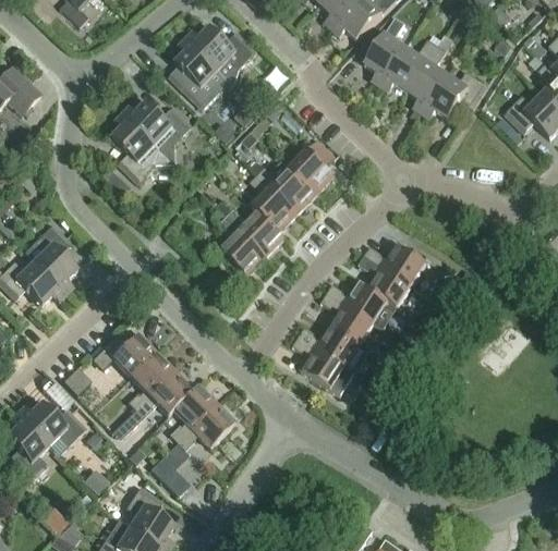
[(88,17),(80,9),(87,0),(68,0),(60,8),(80,27),(88,17)]
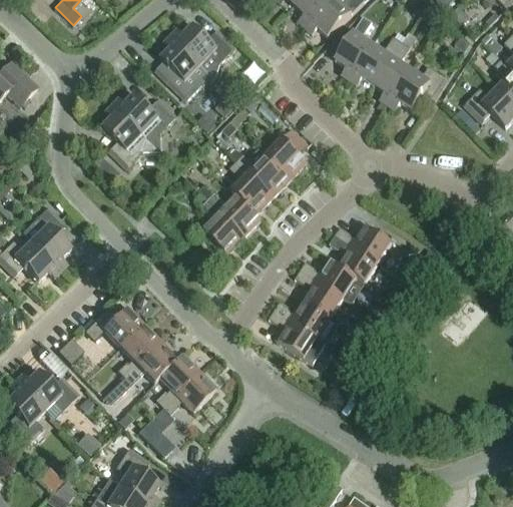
[(299,0),(295,4),(305,13),(299,20),(306,27),(332,0),(299,0)]
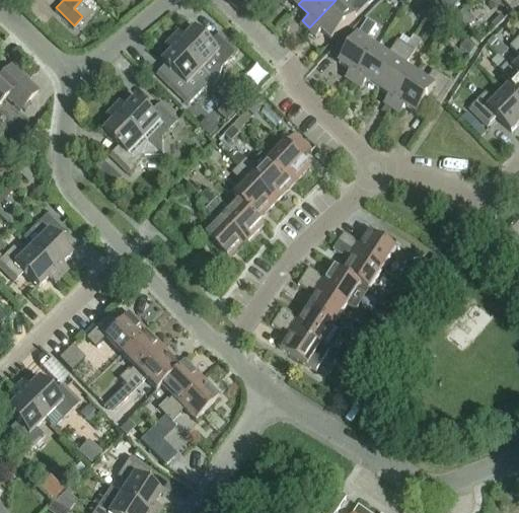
[(336,0),(309,27),(315,33),(321,27),(331,37),(368,0),(336,0)]
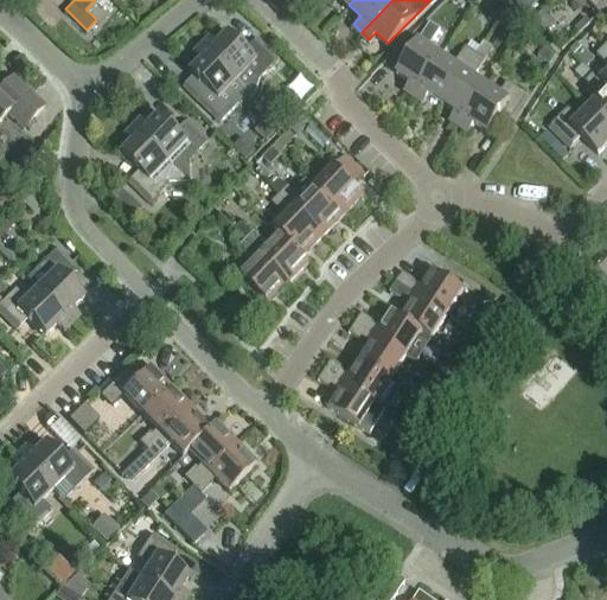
[(517,0),(525,10),(536,0),(517,0)]
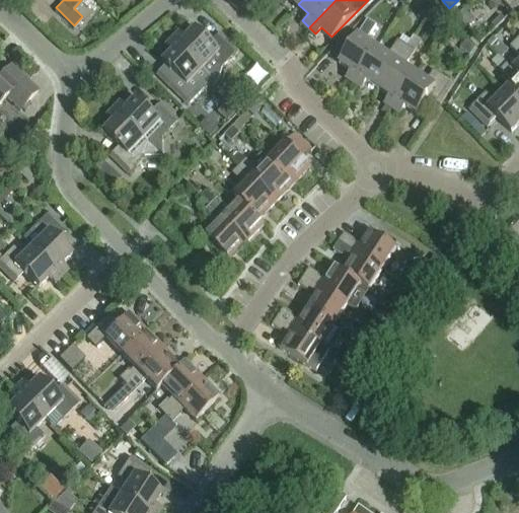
[(464,6),(456,13),(466,23),(474,16),(464,6)]
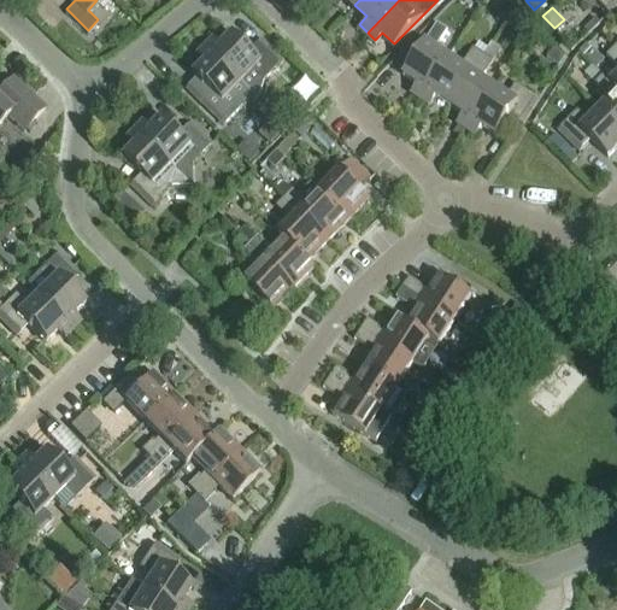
[(411,89),(421,95),(448,53),(435,45),(447,27),(436,19),(415,52),(403,70),(417,80),(411,89)]
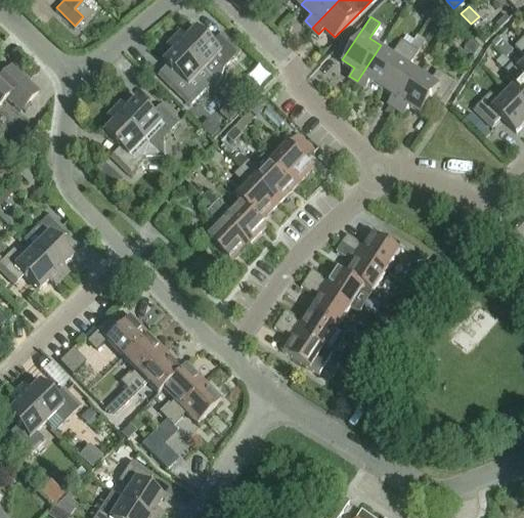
[(181,29),(174,36),(206,66),(217,77),(218,77),(223,66),(241,48),(222,31),(213,40),(198,26),(187,36),(181,29)]
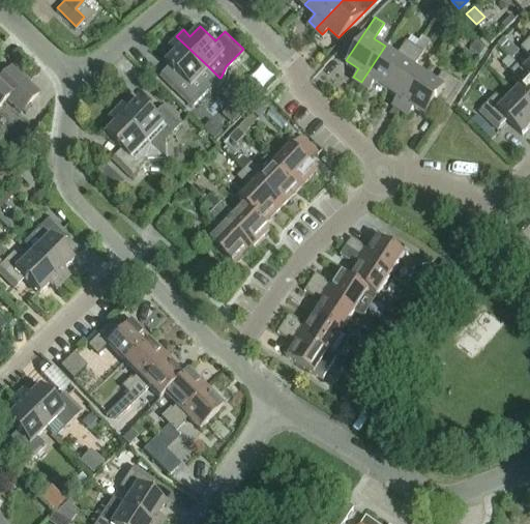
[(412,33),(409,38),(415,42),(418,37),(412,33)]
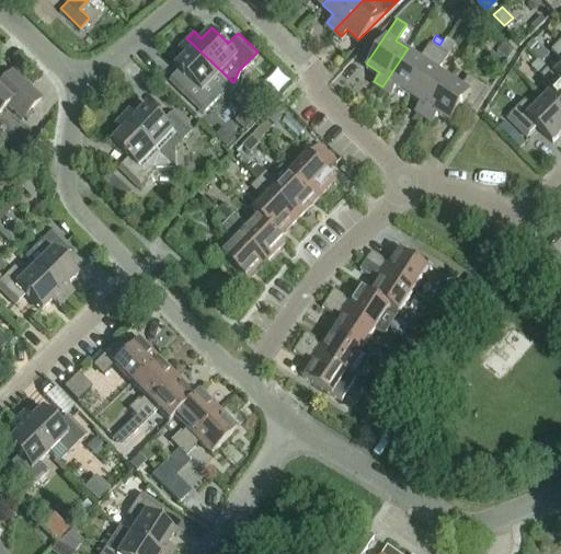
[(446,35),(439,45),(448,52),(455,41),(446,35)]
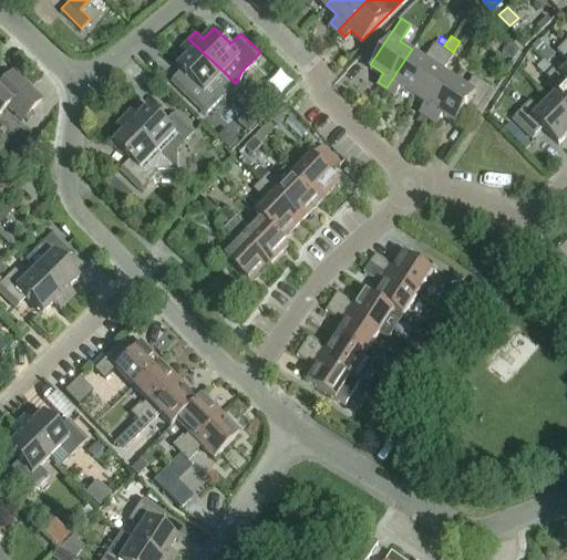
[(538,37),(533,43),(542,52),(548,45),(538,37)]
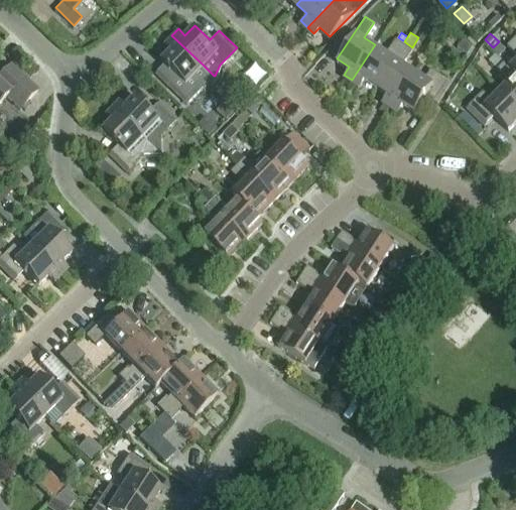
[(165,61),(156,71),(168,82),(186,100),(203,83),(214,76),(203,65),(171,35),(165,42),(171,48),(162,58),(165,61)]
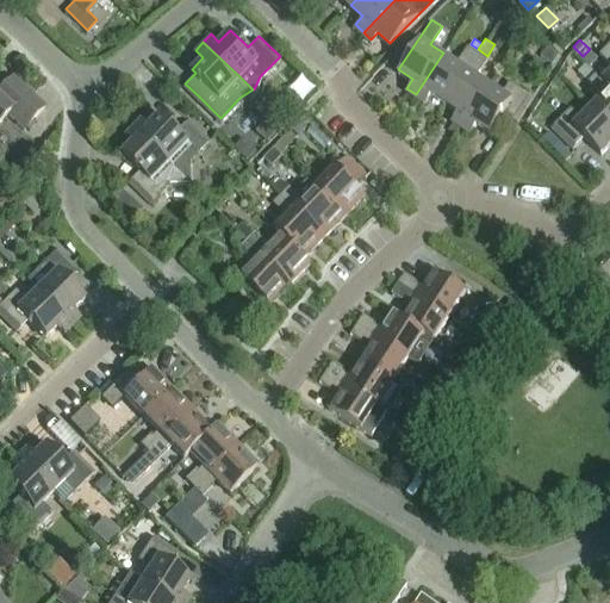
[(443,53),(416,94),(424,100),(430,91),(444,100),(478,49),(471,44),(467,43),(455,61),(443,53)]
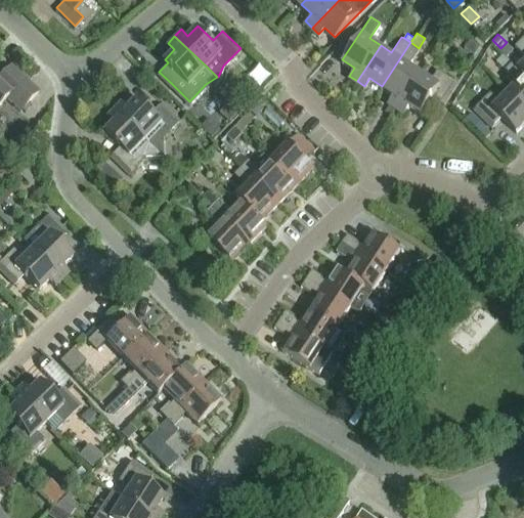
[(523,39),(521,37),(515,44),(523,52),(523,59),(519,66),(523,70),(523,39)]
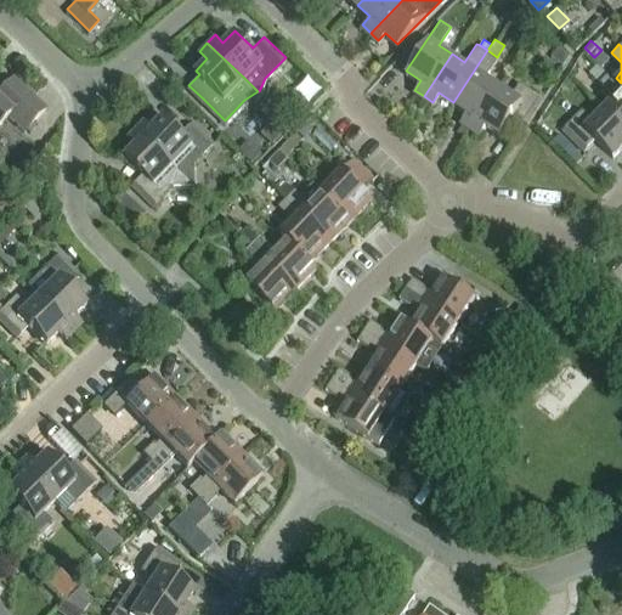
[(559,45),(552,55),(564,63),(570,54),(559,45)]
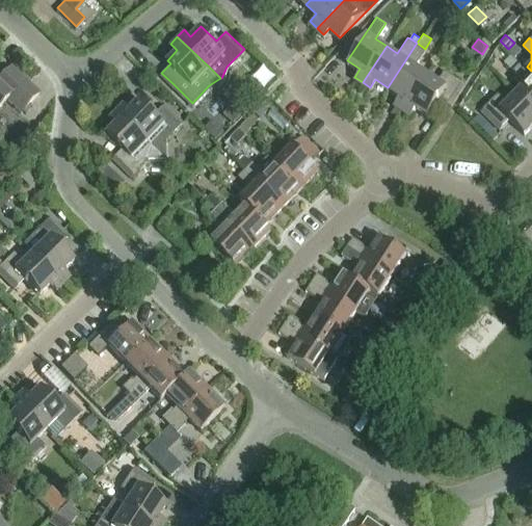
[(349,40),(336,53),(347,60),(357,45),(349,40)]
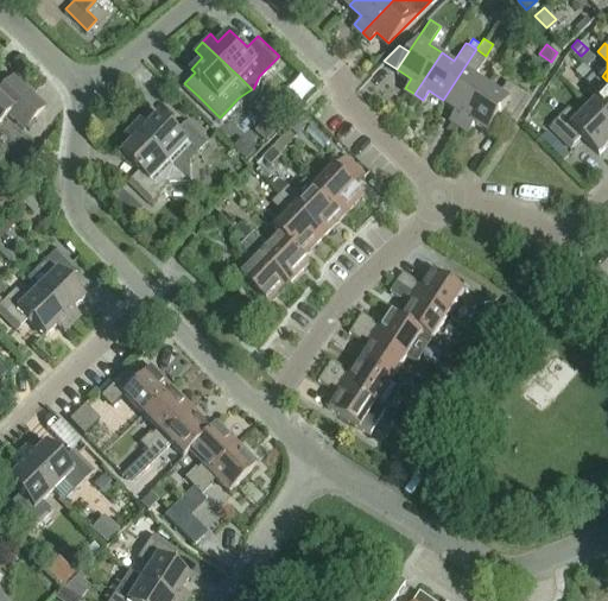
[(450,118),(460,124),(487,82),(474,74),(486,56),(476,49),(443,100),(456,108),(450,118)]
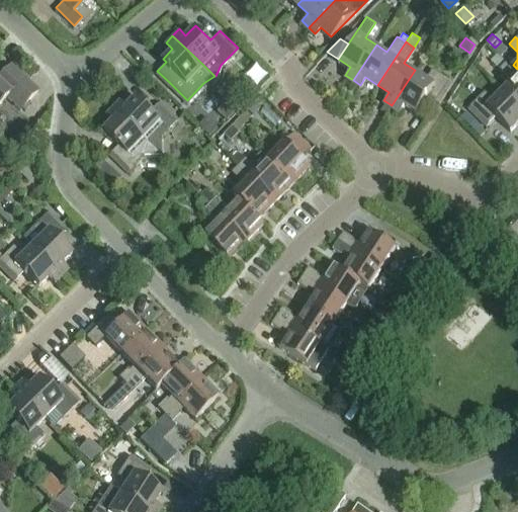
[(512,79),(503,88),(517,103),(517,69),(513,65),(507,59),(499,66),(512,79)]
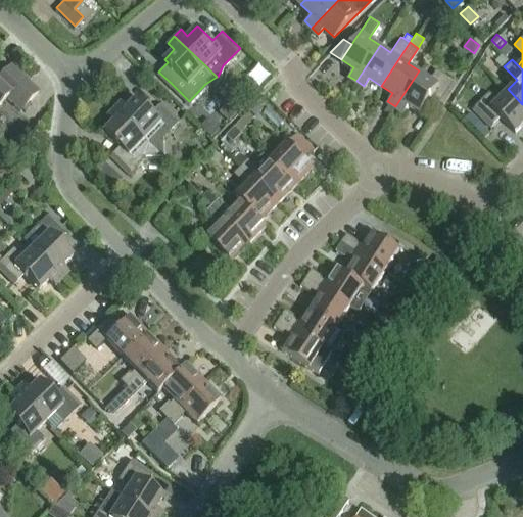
[(0,74),(0,73),(0,100),(6,94),(20,107),(38,88),(10,62),(0,74)]
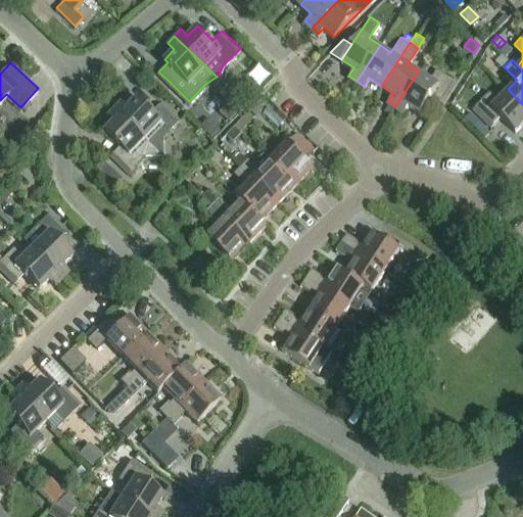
[(419,71),(395,106),(402,111),(408,103),(420,111),(431,94),(442,101),(457,80),(436,66),(429,78),(419,71)]
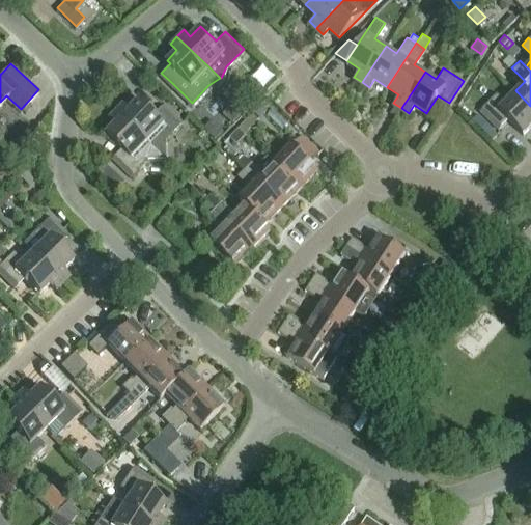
[(530,106),(515,90),(506,100),(497,90),(480,108),(499,126),(507,116),(523,132),(530,122),(530,106)]
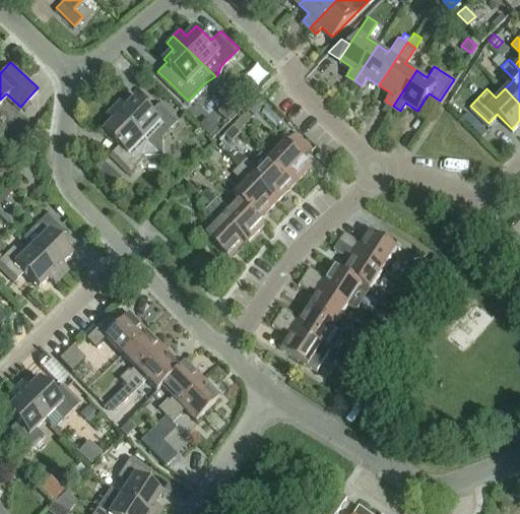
[(121,99),(114,106),(161,152),(164,152),(163,134),(179,118),(160,100),(151,109),(137,94),(127,105),(121,99)]
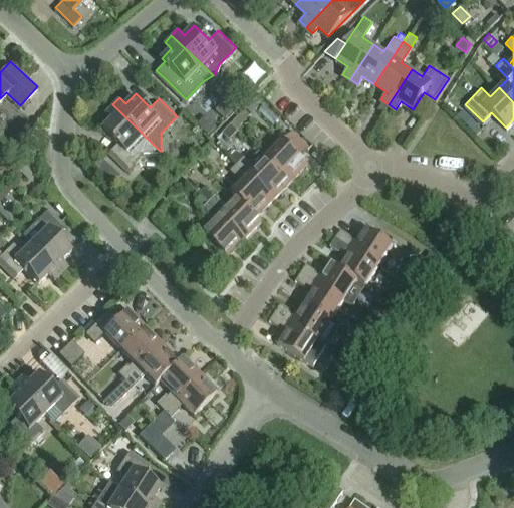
[(253,98),(246,106),(252,111),(259,103),(253,98)]
